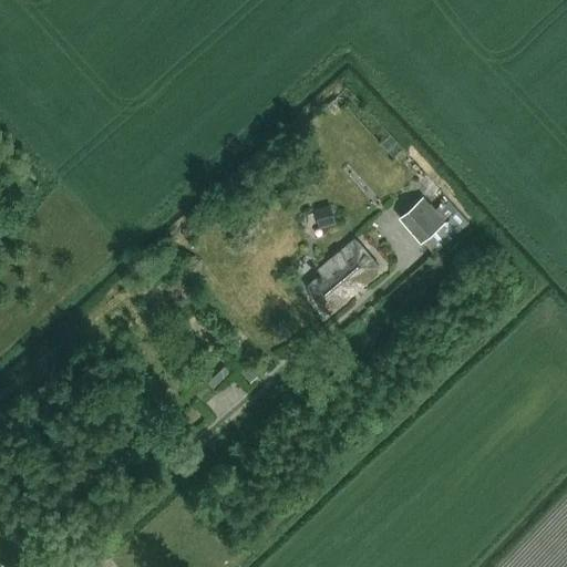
[(423,197),(400,218),(423,243),(445,222),(423,197)]
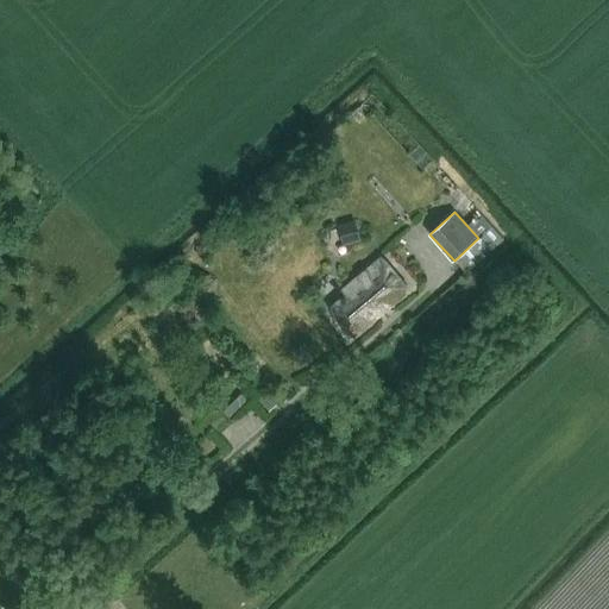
[(337,226),(343,246),(362,240),(356,220),(337,226)]
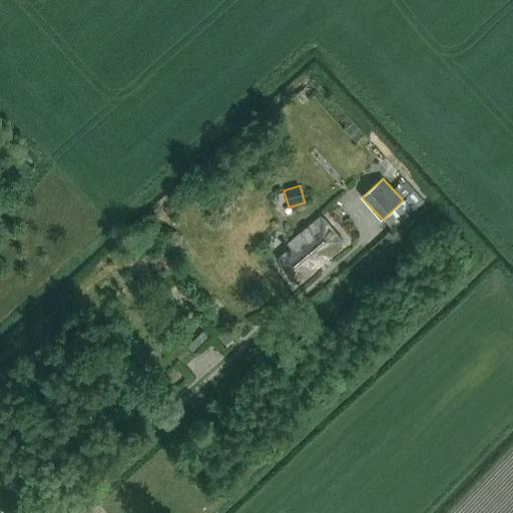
[(279,260),(299,284),(345,243),(322,216),(286,247),(289,251),(279,260)]
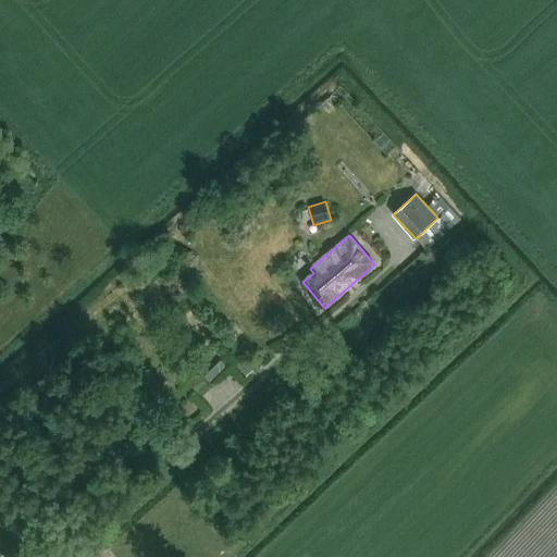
[(246,355),(236,363),(247,375),(256,368),(246,355)]
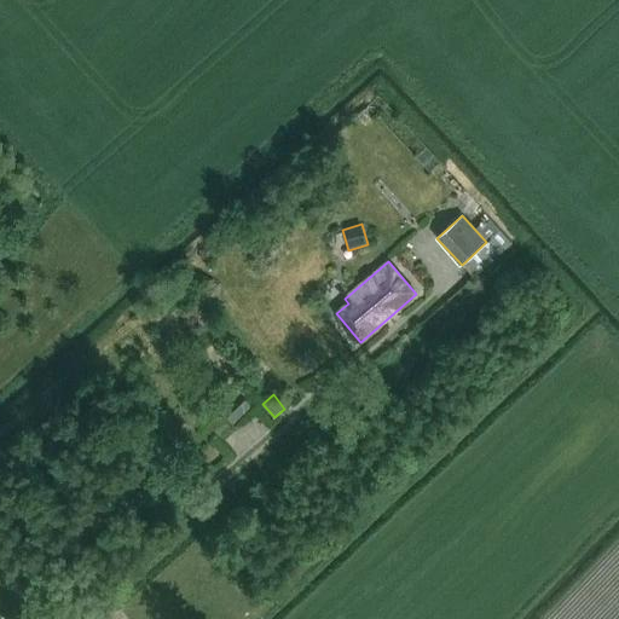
[(242,399),(225,416),(235,427),(253,410),(242,399)]
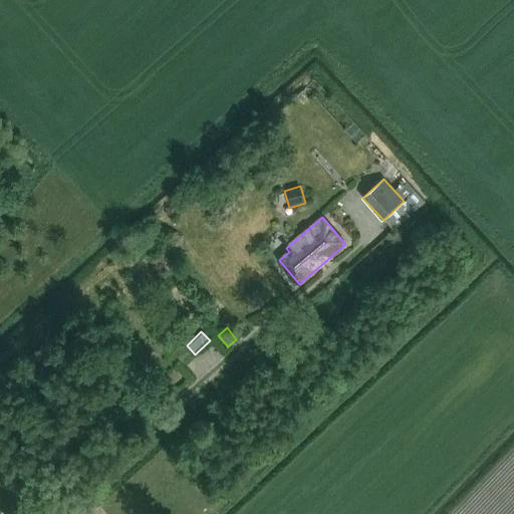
All buildings are outlined.
